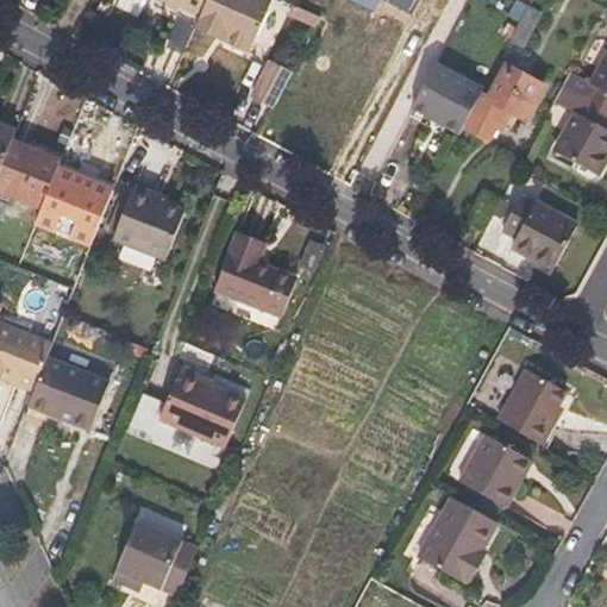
[(199,17),(206,0),(152,0),(180,13),(182,10),(199,17)]
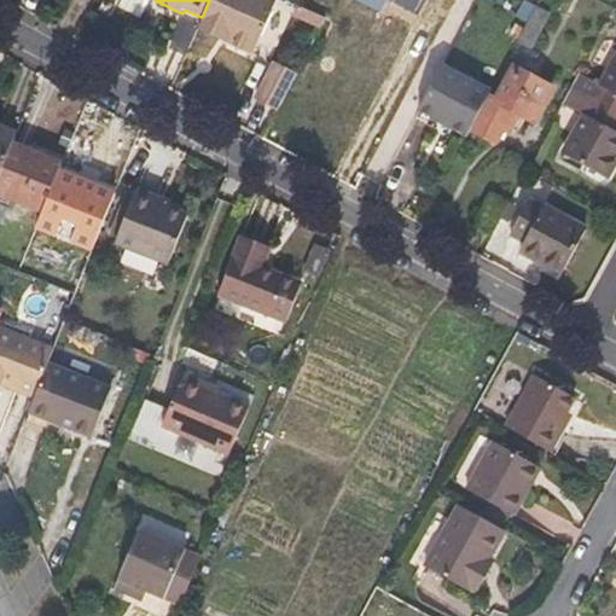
[(251,53),(274,0),(209,0),(202,17),(197,28),(227,41),(230,42),(251,53)]
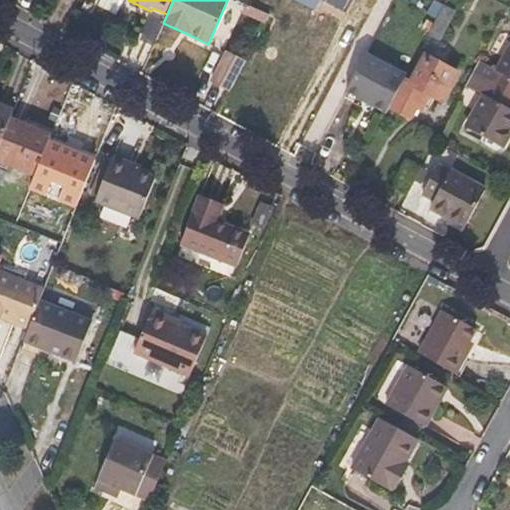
[(266,19),(269,13),(246,2),(243,10),(266,19)]
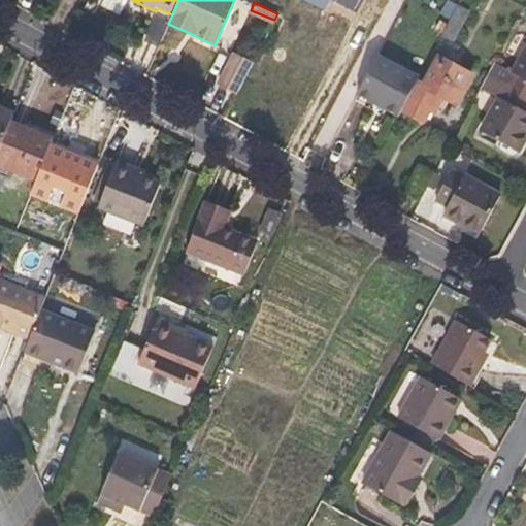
[(453,40),(467,12),(468,9),(457,4),(441,35),(453,40)]
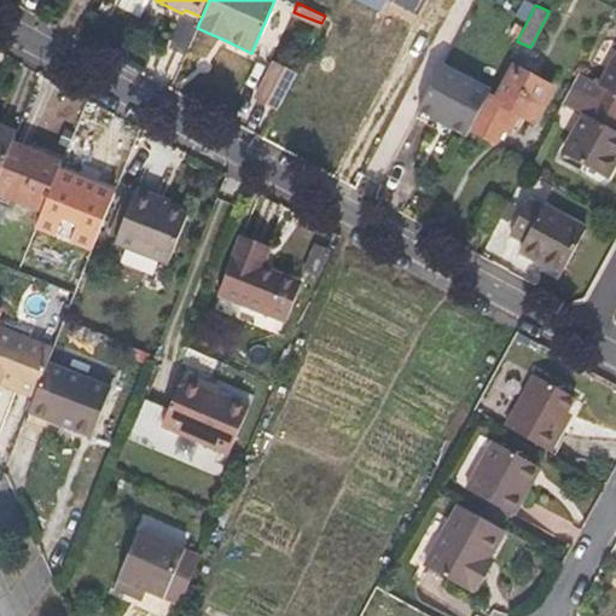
[(615,60),(602,86),(577,73),(570,88),(590,97),(615,111),(615,60)]
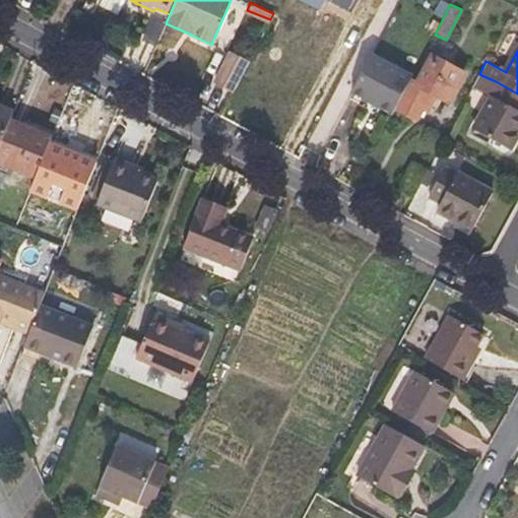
[(235,91),(250,61),(233,53),(217,83),(235,91)]
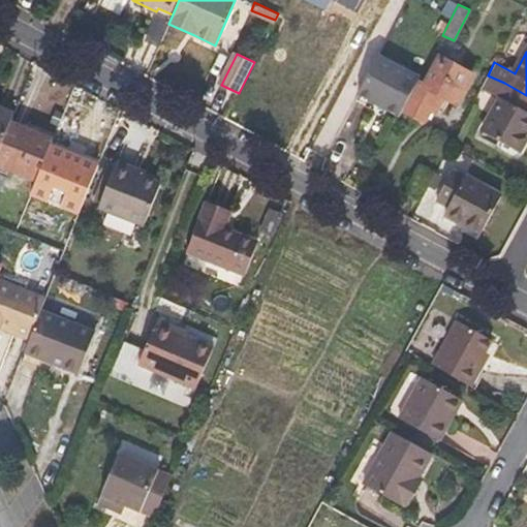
[(400,116),(421,76),(379,55),(359,94),(373,101),(374,98),(388,105),(385,109),(400,116)]
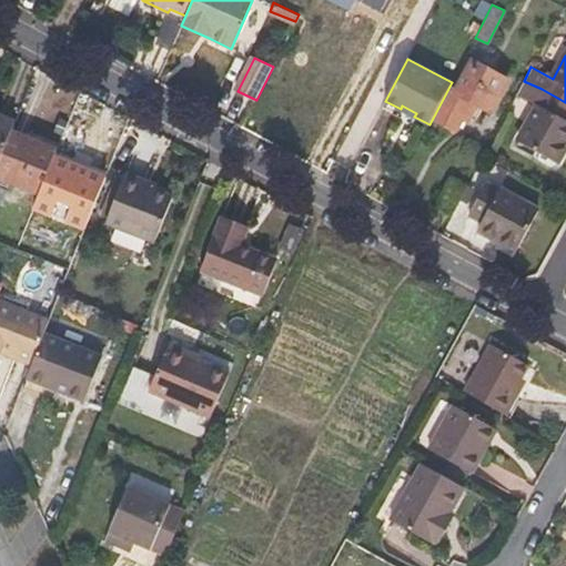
[(489,109),(506,78),(472,60),(470,62),(463,77),(455,91),(450,89),(435,118),(454,128),(461,114),(470,118),(476,103),(489,109)]
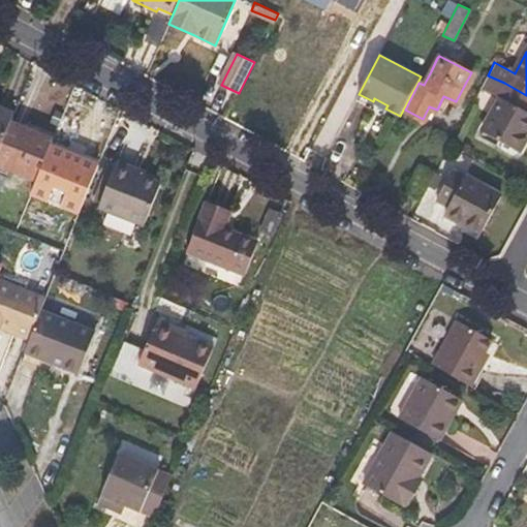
[(526,95),(504,83),(488,75),(481,89),(500,99),(483,132),(520,152),(526,138),(526,95)]
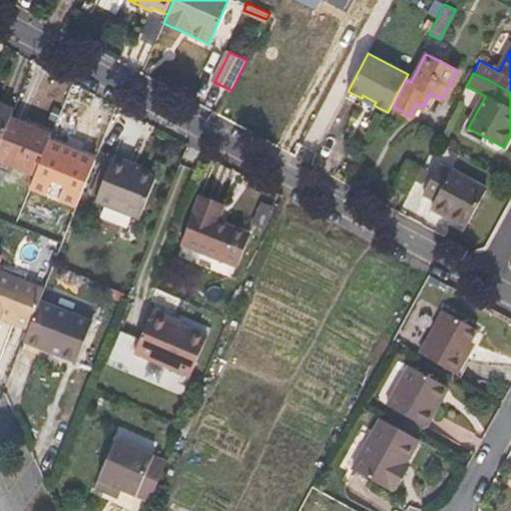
[(70,125),(78,104),(65,99),(57,120),(70,125)]
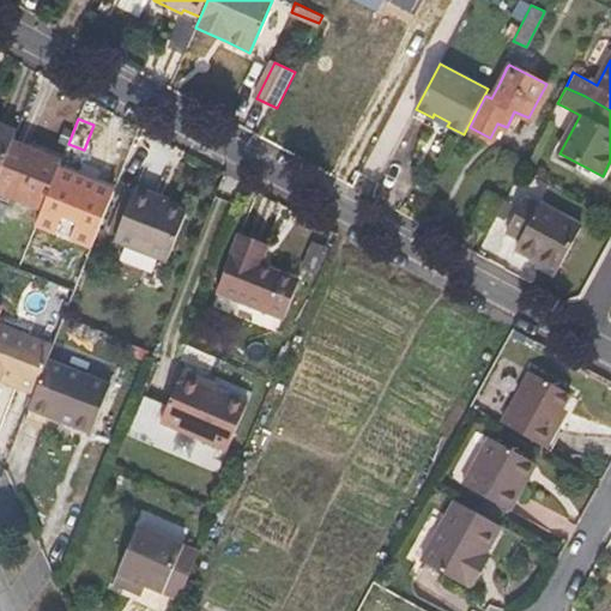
[(0,171),(13,139),(17,131),(0,122),(0,171)]
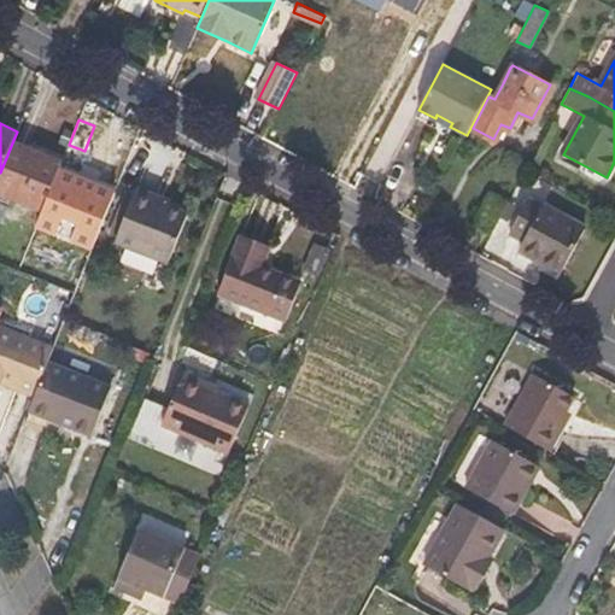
[(0,187),(45,206),(60,168),(63,160),(13,140),(0,173),(0,187)]
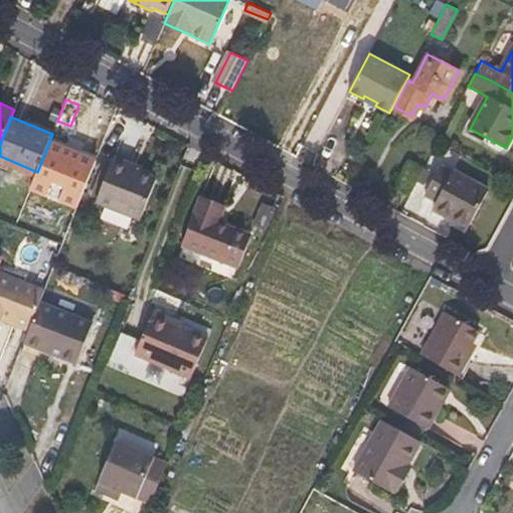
[(82,191),(96,159),(50,140),(37,172),(82,191)]
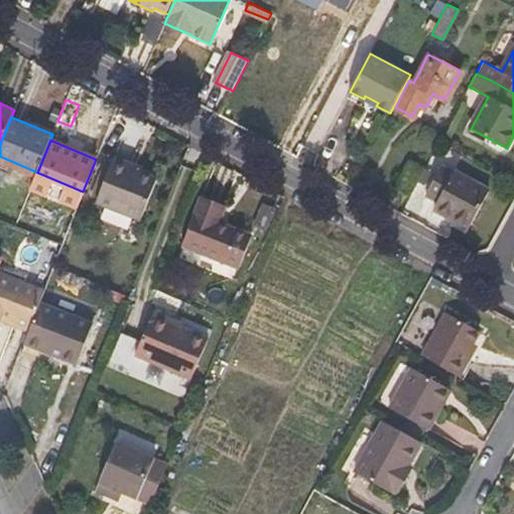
[(142,220),(158,178),(131,168),(133,162),(116,155),(98,201),(142,220)]
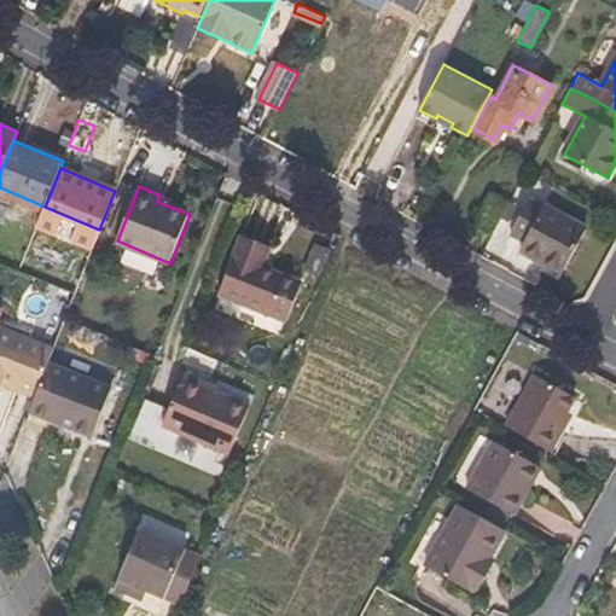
[(492,236),(510,201),(490,191),(474,226),(492,236)]
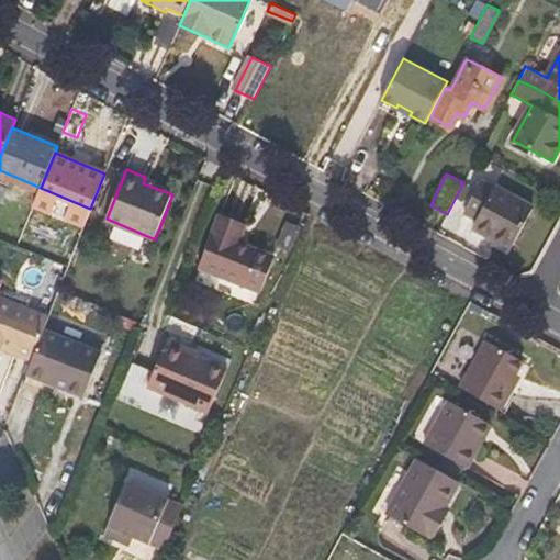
[(534,212),(503,194),(481,182),(465,213),(478,221),(473,230),(512,250),(534,212)]
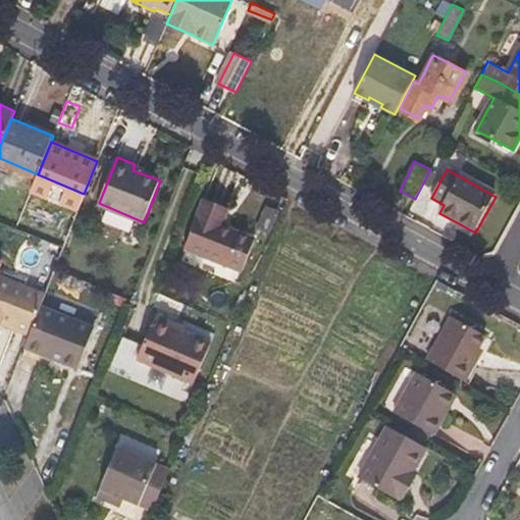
[(221,225),(226,211),(228,207),(204,198),(184,247),(241,271),(254,239),(221,225)]
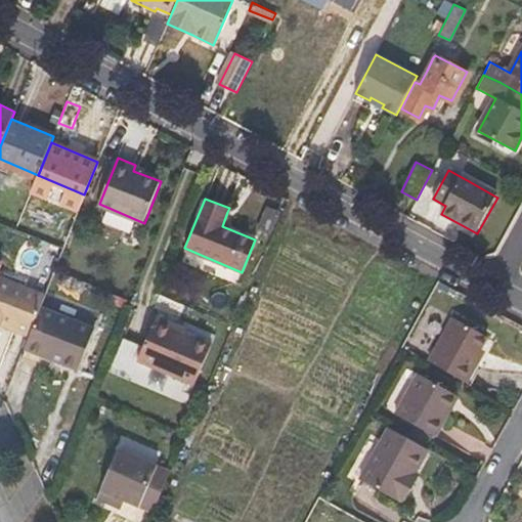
[(261,224),(272,230),(281,210),(270,205),(261,224)]
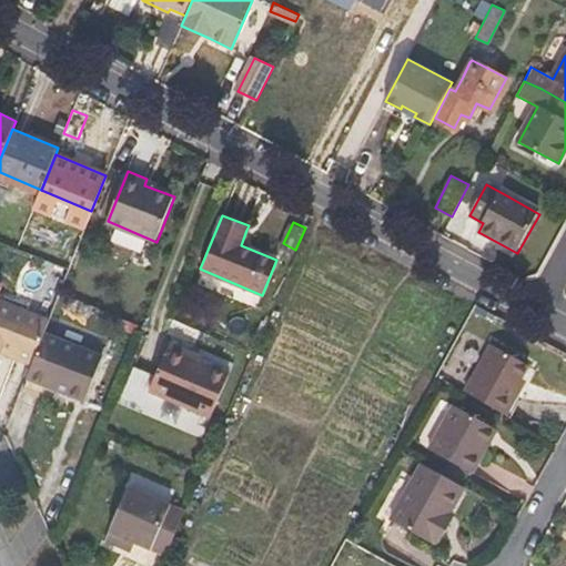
[(0,351),(1,352),(31,363),(33,356),(44,330),(48,319),(0,300),(0,351)]
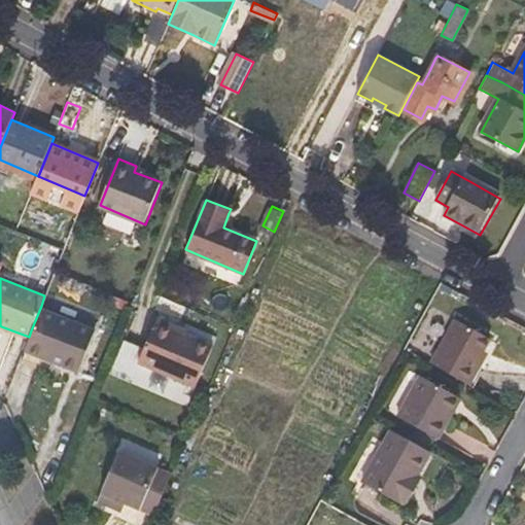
[(45,355),(62,314),(41,306),(31,330),(29,337),(25,347),(45,355)]
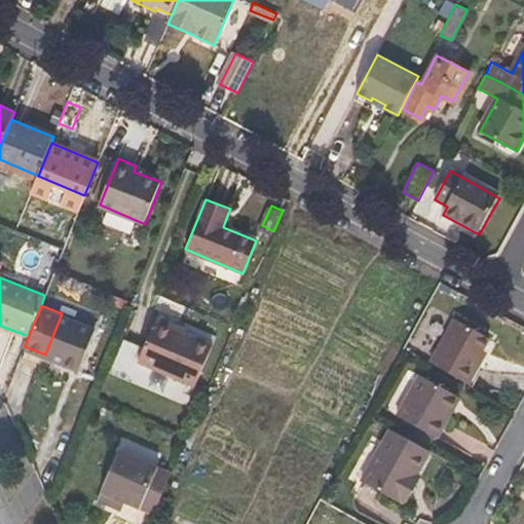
[(77,368),(94,327),(62,313),(45,354),(48,357),(77,368)]
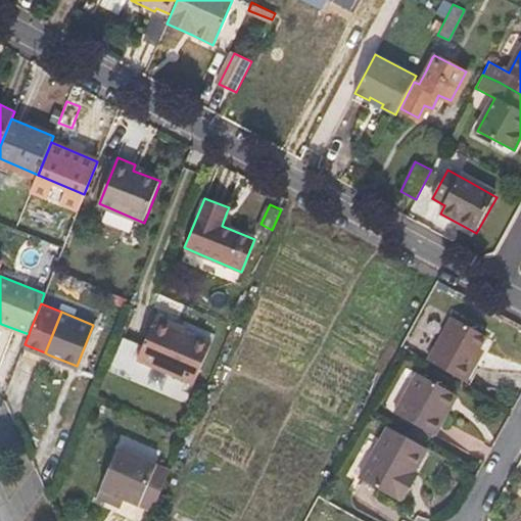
[(195,381),(211,340),(154,316),(138,357),(195,381)]
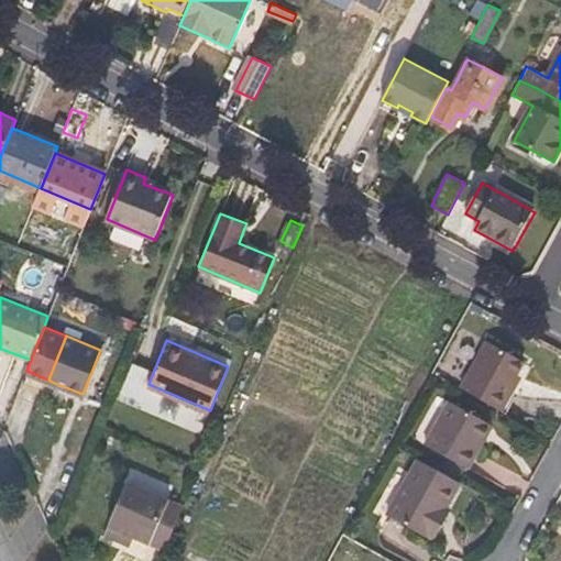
[(508,386),(521,362),(483,342),(457,389),(498,413),(513,388),(508,386)]
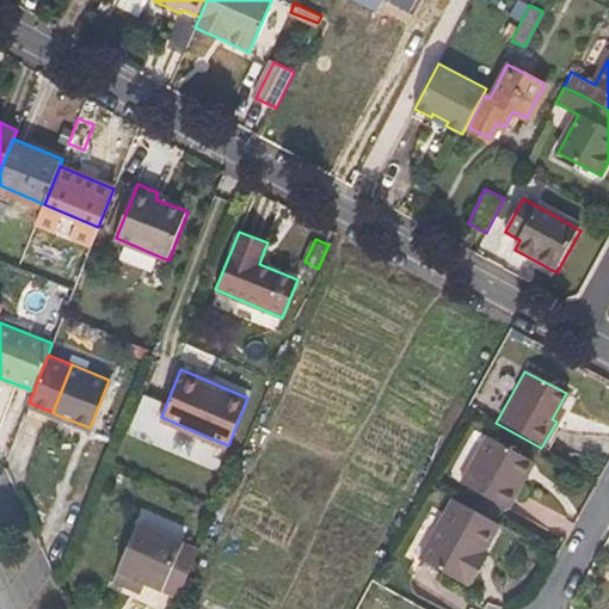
[(508,510),(533,465),(524,460),(485,440),(461,485),(508,510)]
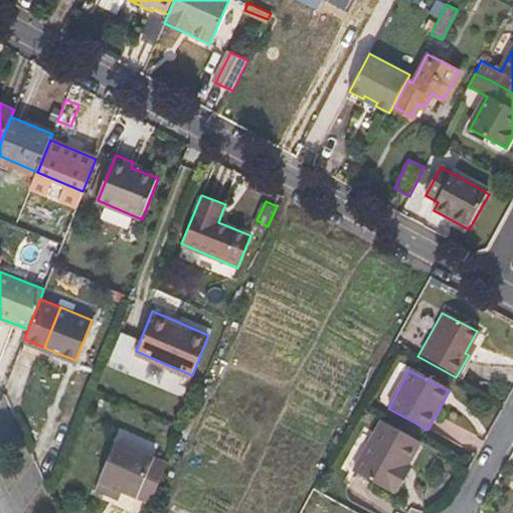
[(411,467),(406,466),(419,442),(381,420),(354,472),(387,490),(393,492),(397,494),(406,475),(411,467)]
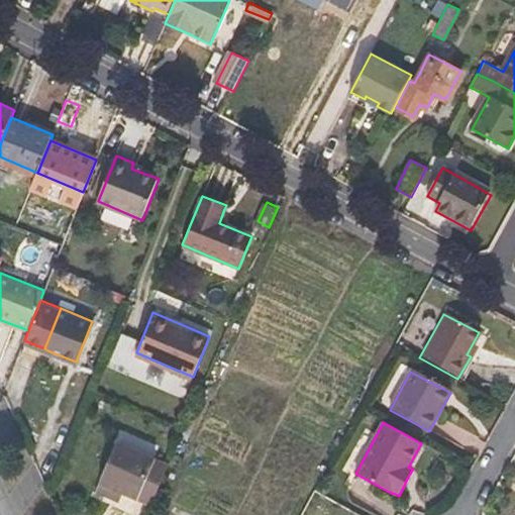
[(96,489),(111,495),(120,498),(122,490),(151,501),(169,461),(117,440),(96,489)]
